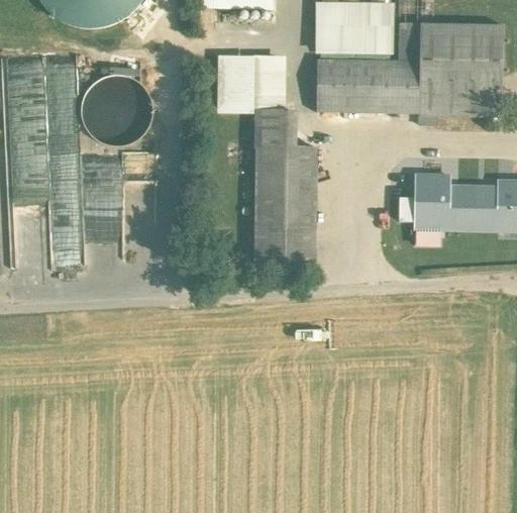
[(35,0),(36,12),(88,22),(137,18),(140,0),(35,0)]
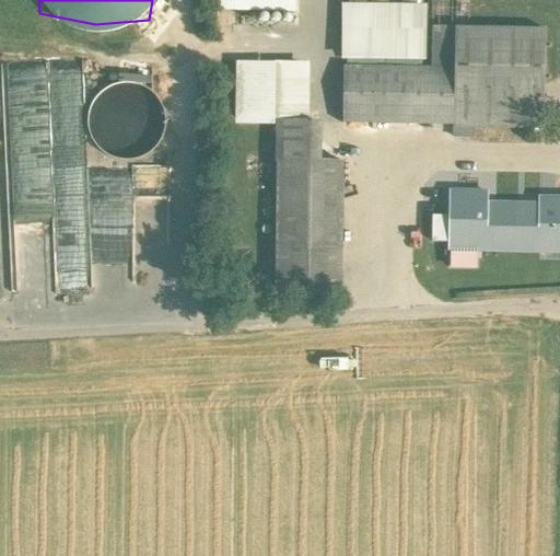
[(544,25),(456,24),(455,37),(432,36),(431,65),(343,62),(343,118),(454,120),(454,124),(543,125),(544,25)]
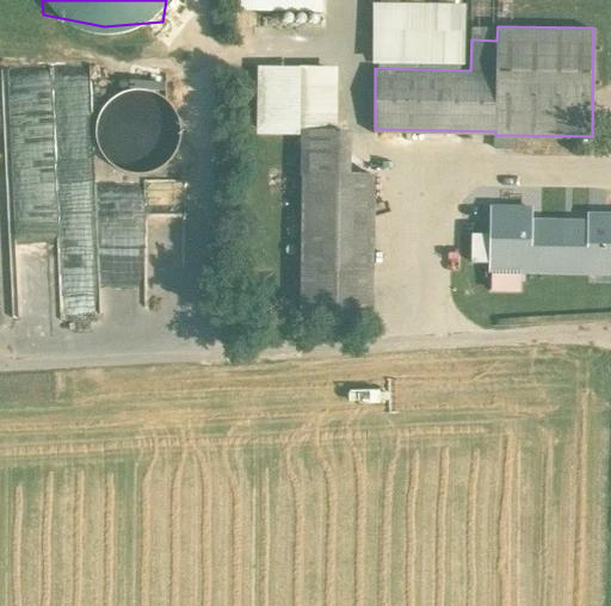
[(329,67),(300,66),(298,128),(301,128),(329,128),(329,67)]
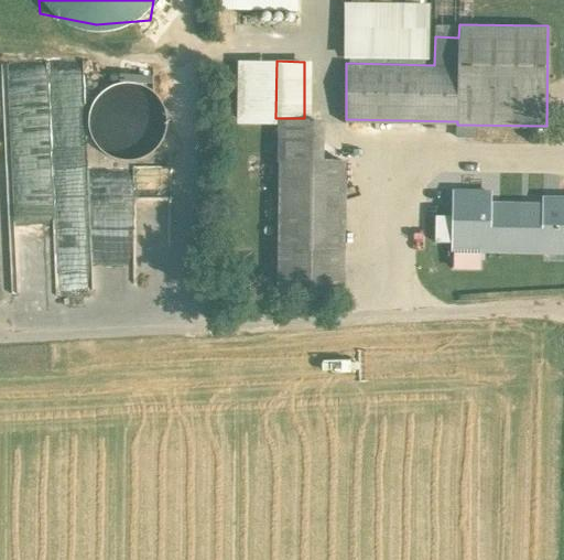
[(164,133),(167,118),(164,104),(155,90),(142,82),(127,79),(111,82),(99,90),(90,104),(87,119),(90,135),(99,147),(112,155),(128,159),(143,155),(155,147),(164,133)]
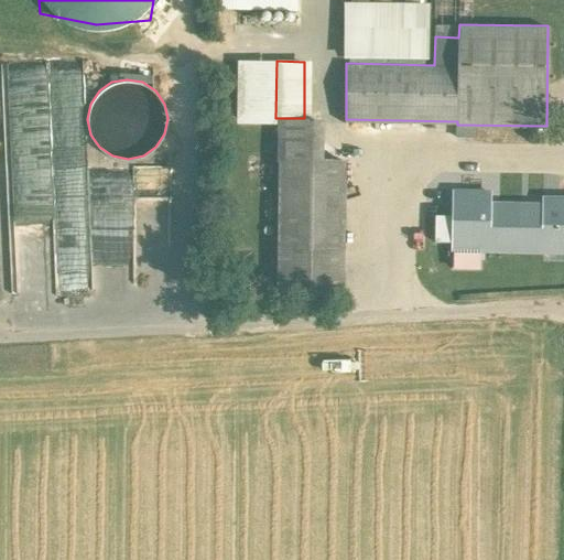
[(304,118),(278,118),(278,159),(279,159),(313,159),(313,118),(304,118)]
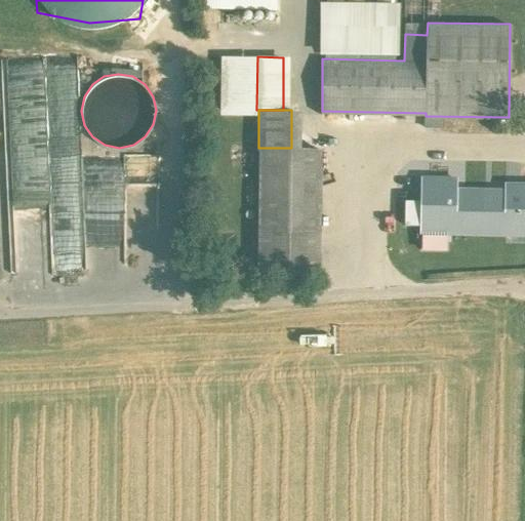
[(291,148),(259,148),(258,270),(320,272),(321,148),(291,148)]
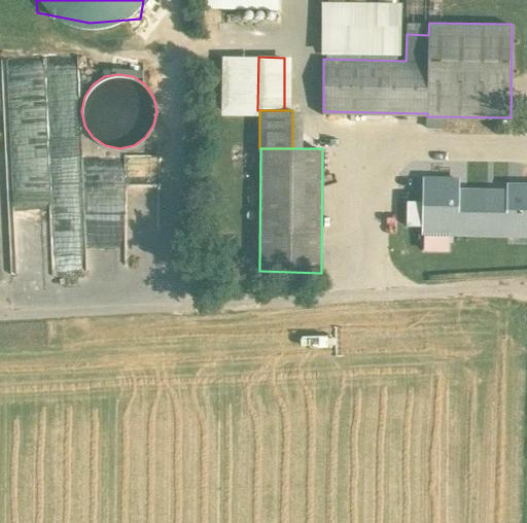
[(458,177),(425,177),(423,231),(508,233),(510,189),(458,188),(458,177)]
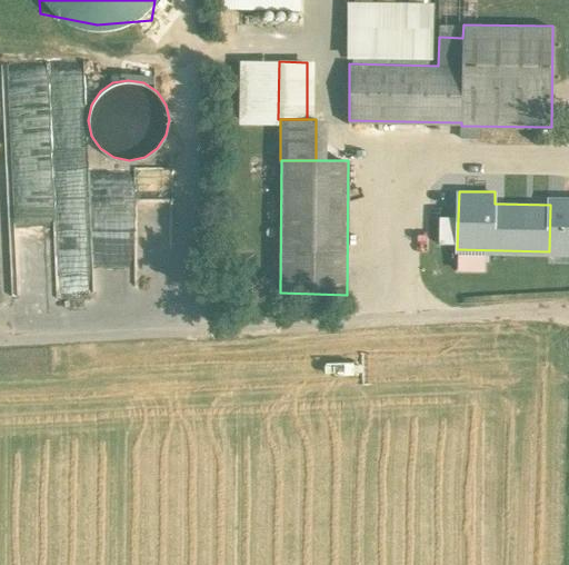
[(568,198),(562,198),(562,205),(550,205),(549,251),(568,251),(568,198)]
